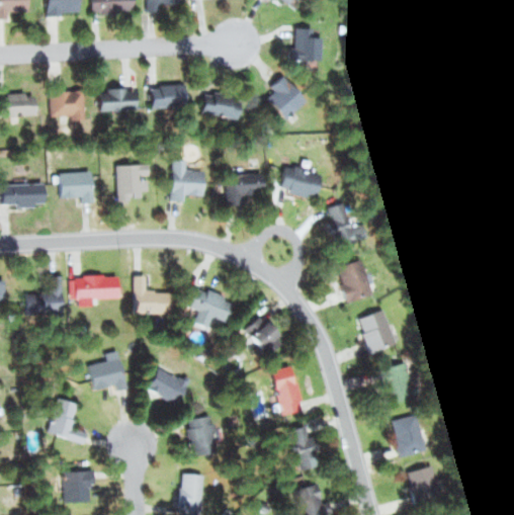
[(0,0),(0,23),(11,23),(11,13),(27,13),(27,0),(0,0)]
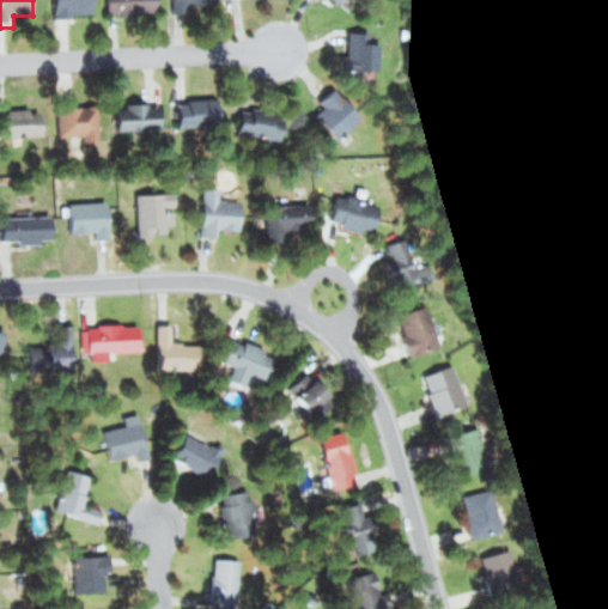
[(56,0),(97,0),(98,18),(58,19),(56,0)]
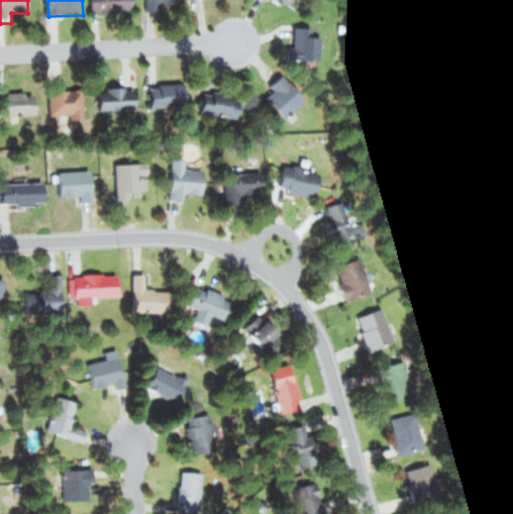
[(97,16),(96,0),(133,0),(134,14),(97,16)]
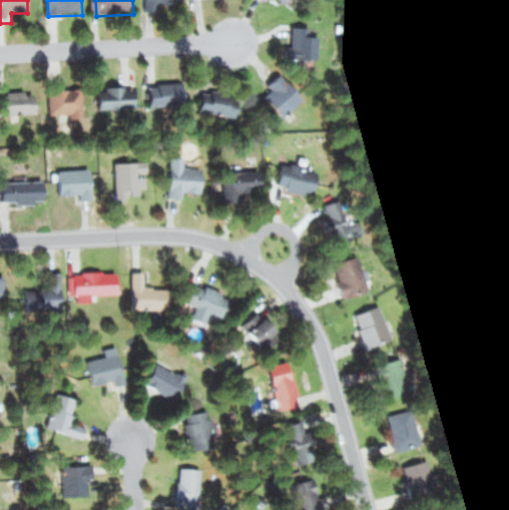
[(145,0),(179,0),(180,6),(146,8),(145,0)]
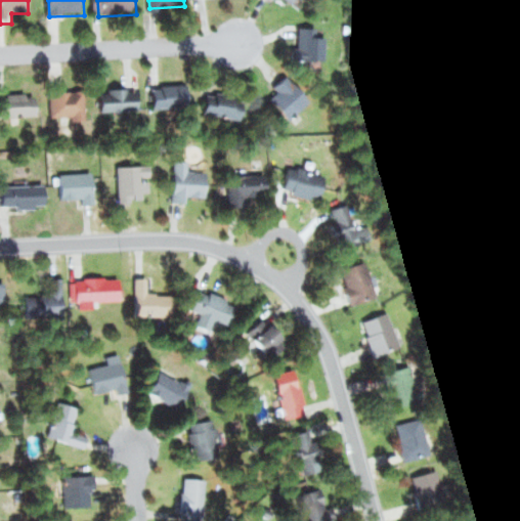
[(276,0),(298,0),(290,10),(276,0)]
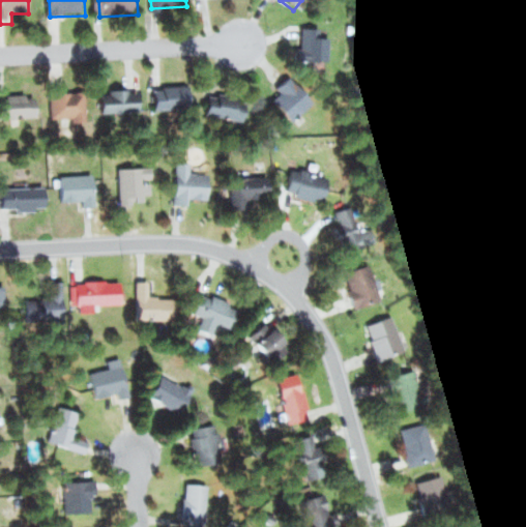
[(297,65),(297,30),(331,30),(331,65),(297,65)]
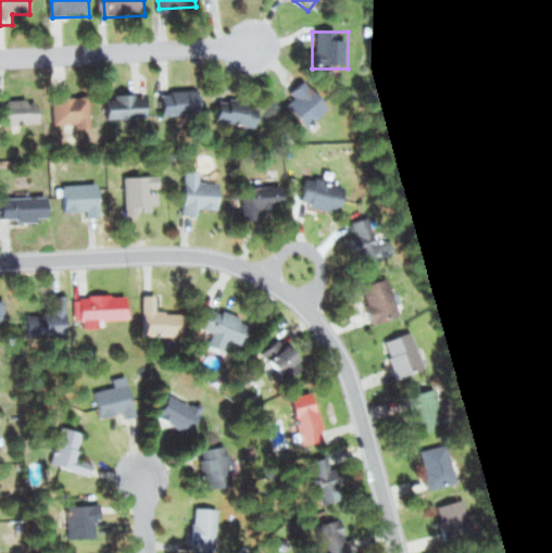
[(285,110),(311,85),(330,105),(303,130),(285,110)]
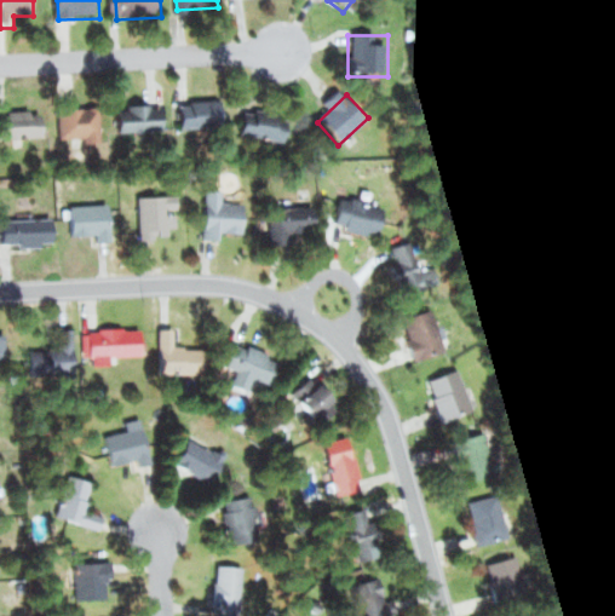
[(182,97),(223,96),(224,127),(183,128),(182,97)]
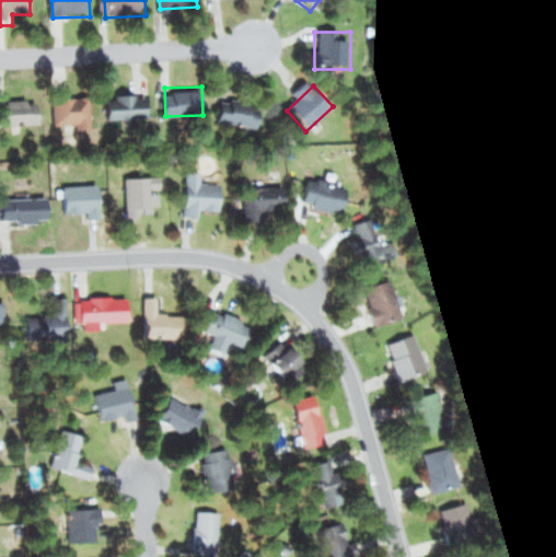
[(111,94),(148,94),(149,123),(112,123),(111,94)]
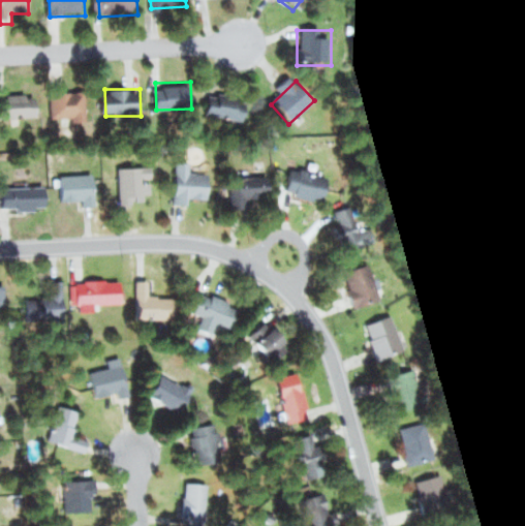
[(4,91),(39,90),(39,117),(4,118),(4,91)]
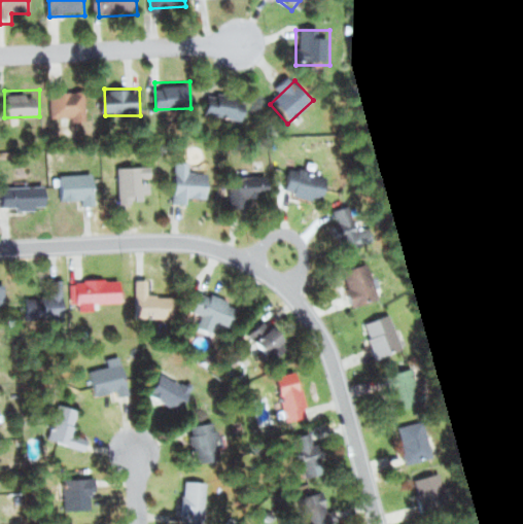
[(55,127),(54,93),(89,92),(89,127),(55,127)]
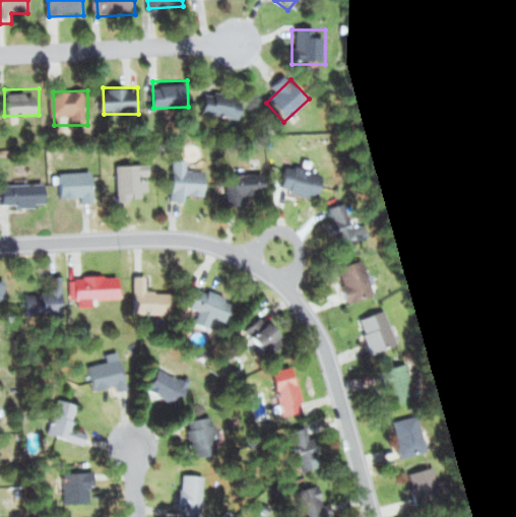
[(205,112),(210,93),(247,103),(242,121),(205,112)]
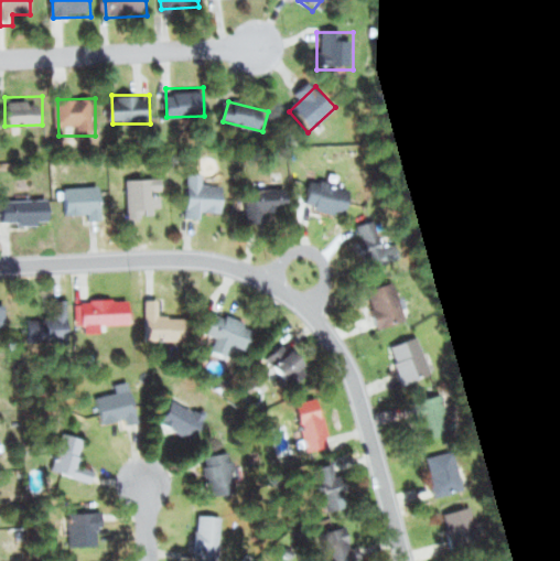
[(197,222),(186,220),(189,173),(206,174),(205,185),(226,186),(224,216),(201,214),(197,222)]
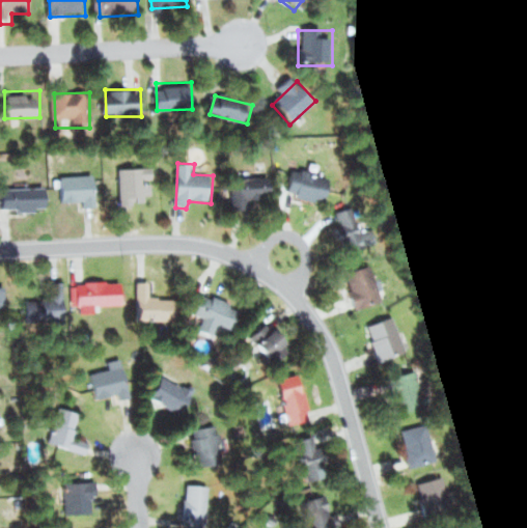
[(288,194),(325,200),(328,182),(306,177),(308,170),(294,167),(288,194)]
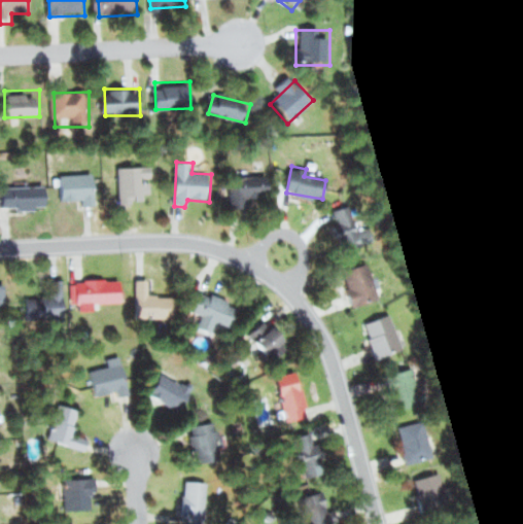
[(120,170),(155,168),(155,176),(141,177),(142,204),(121,204),(120,170)]
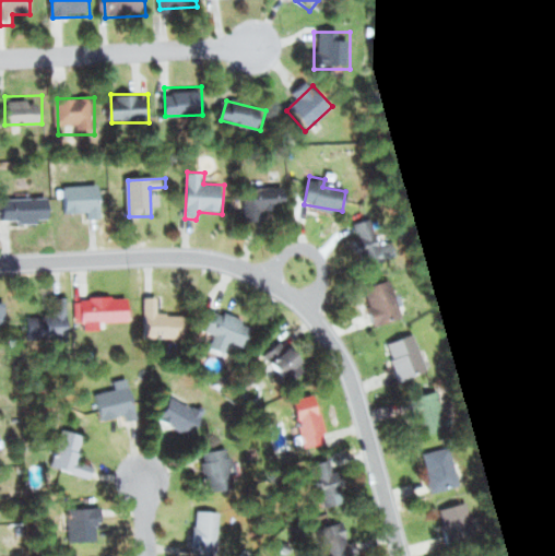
[(244,179),(245,224),(262,223),(262,209),(278,209),(278,179),(244,179)]
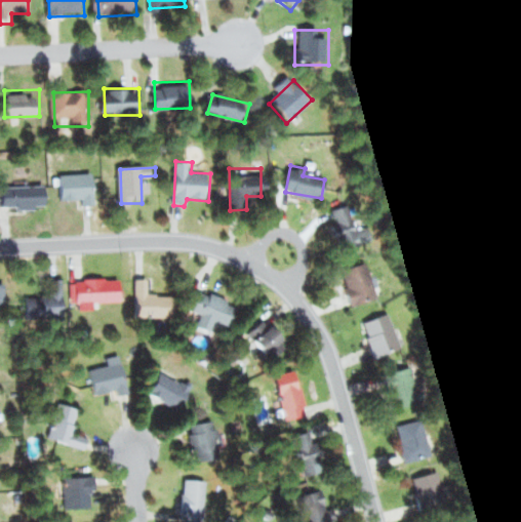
[(59,175),(94,172),(96,199),(63,202),(59,175)]
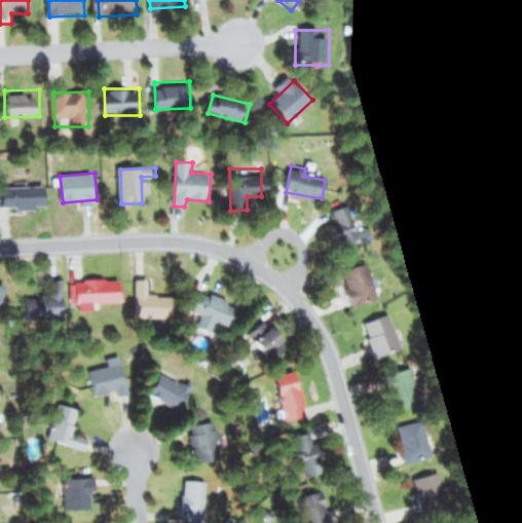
[(47,190),(47,212),(5,213),(5,191),(47,190)]
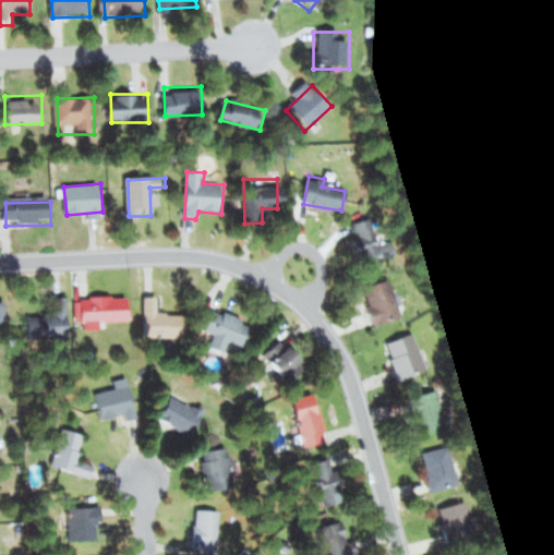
[(348,224),(363,267),(395,256),(392,245),(378,250),(366,217),(348,224)]
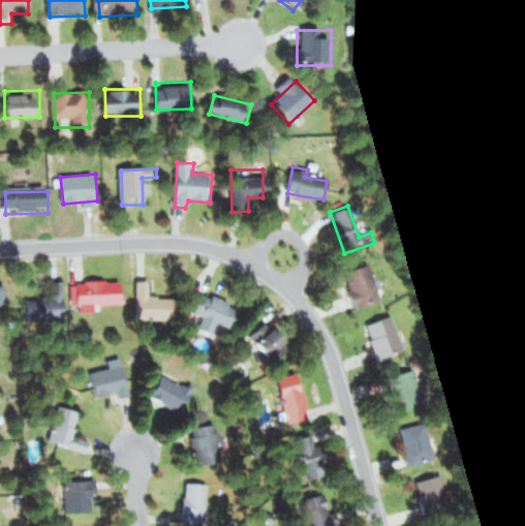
[(379,304),(359,310),(345,271),(366,265),(379,304)]
